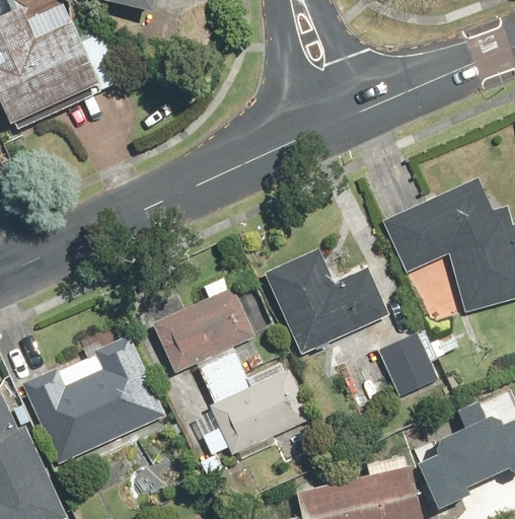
[(21,4),(0,14),(0,97),(16,131),(124,79),(101,33),(86,42),(67,0),(28,19),(21,4)]
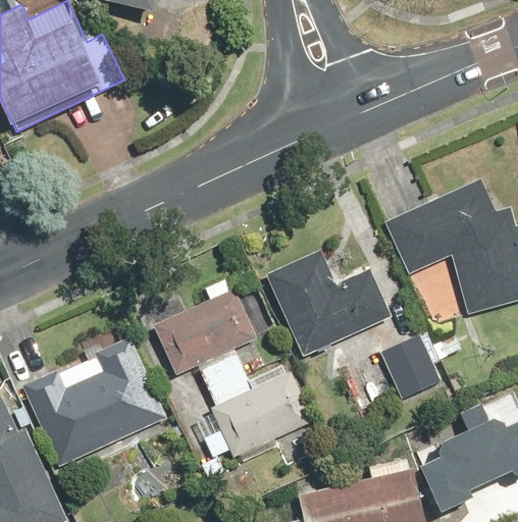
[(103,0),(164,9),(165,0),(103,0)]
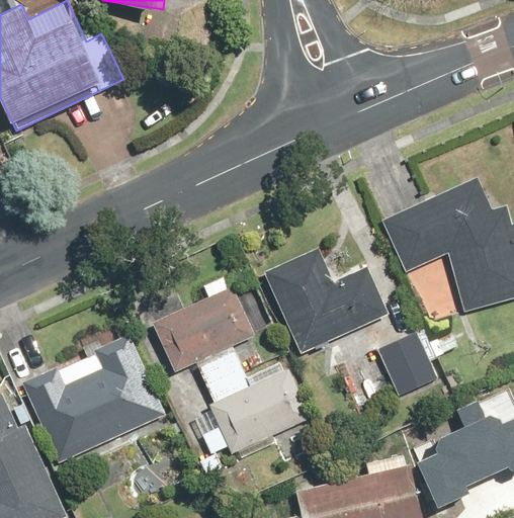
[(406,273),(445,254),(464,314),(513,298),(513,205),(512,199),(492,206),(477,176),(381,223),(406,273)]
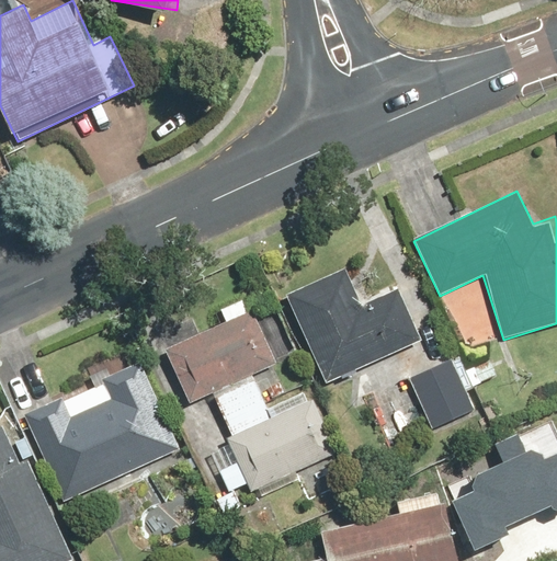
[(423,335),(400,287),(365,305),(348,268),(290,297),(331,380),(423,335)]
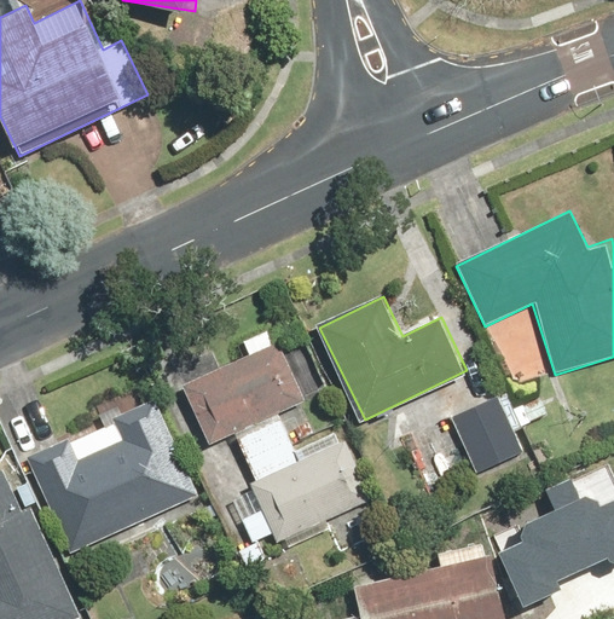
[(335,433),(295,450),(278,415),(306,403),(281,343),(273,346),(267,333),(243,343),(249,357),(183,386),(209,446),(233,435),(255,484),(258,487),(232,498),(253,545),(238,553),(247,570),(265,561),(258,543),(278,534),(284,550),(332,528),(328,520),(375,499),(349,443),(341,446),(335,433)]
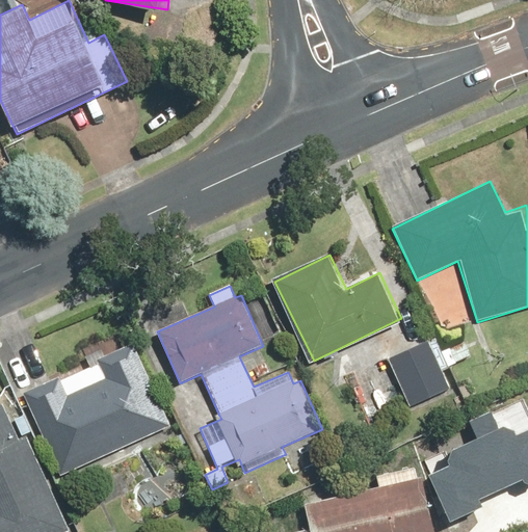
[(447,371),(432,337),(386,356),(407,407),(450,390),(443,373),(447,371)]
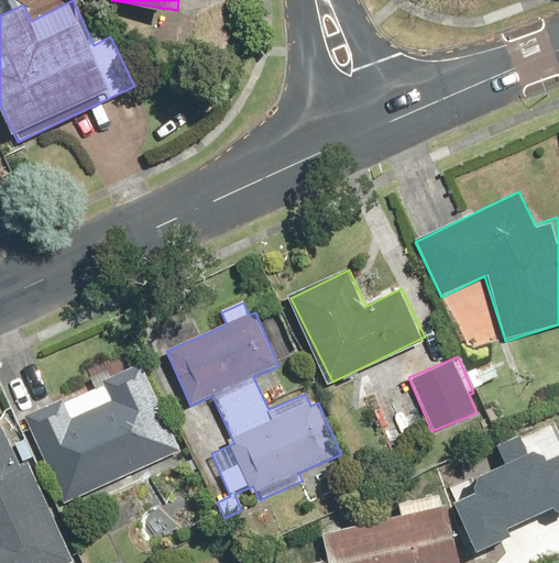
[(144,363),(25,414),(63,503),(183,453),(144,363)]
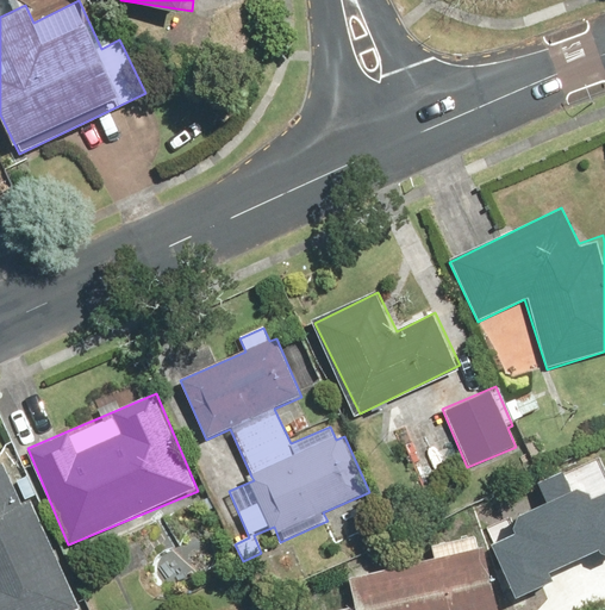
[(0,609),(78,609),(82,609),(36,500),(25,505),(5,459),(0,460),(0,609)]
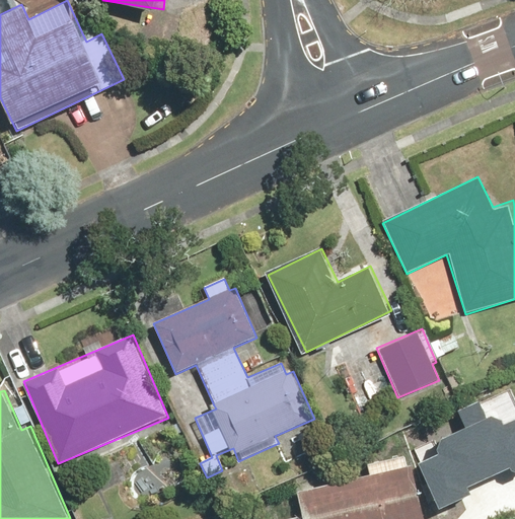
[(415,460),(433,502),(467,488),(464,480),(504,463),(509,474),(514,471),(514,412),(503,418),(487,410),(480,393),(456,403),(464,424),(439,434),(433,452),(415,460)]
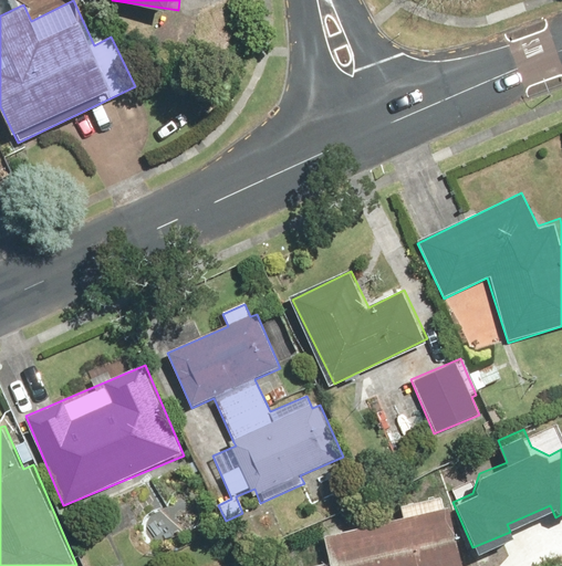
[(459,565),(444,495),(398,506),(402,520),(325,537),(332,562),(311,565),(459,565)]
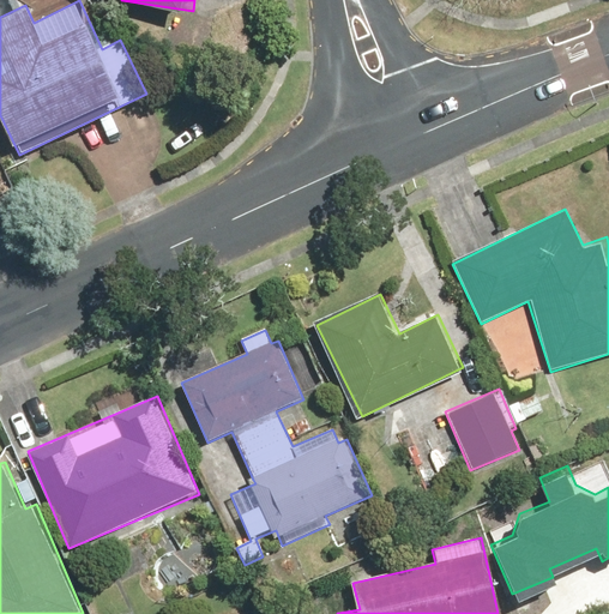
All buildings are outlined.
